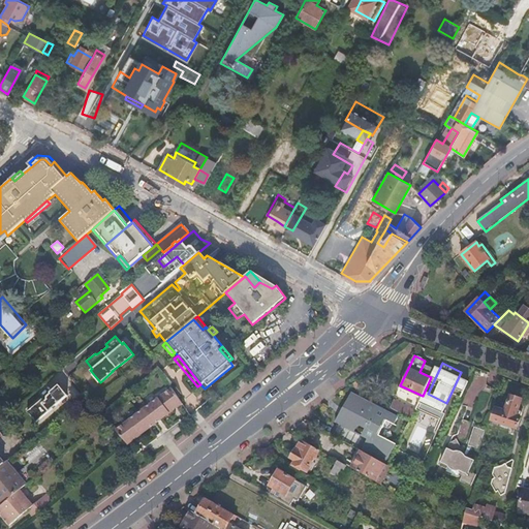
[(11,383),(3,374),(0,376),(0,382),(5,390),(11,383)]
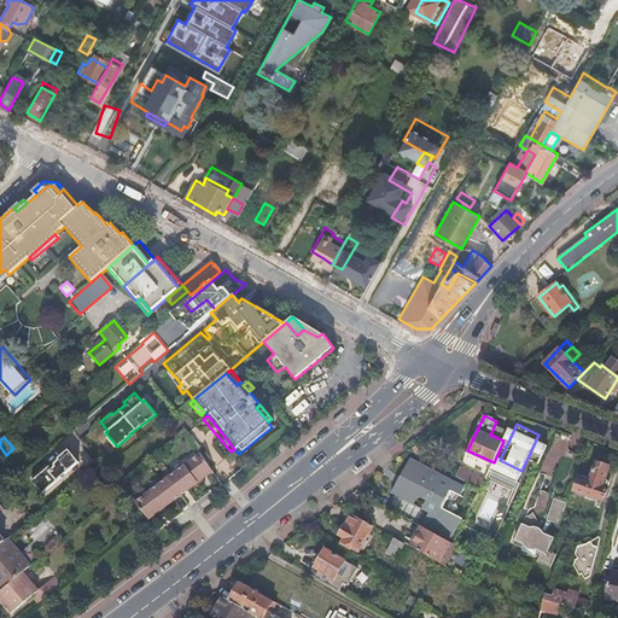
[(50,464),(31,479),(42,491),(77,461),(68,449),(58,458),(59,459),(56,461),(54,465),(56,465),(53,467),(50,464)]
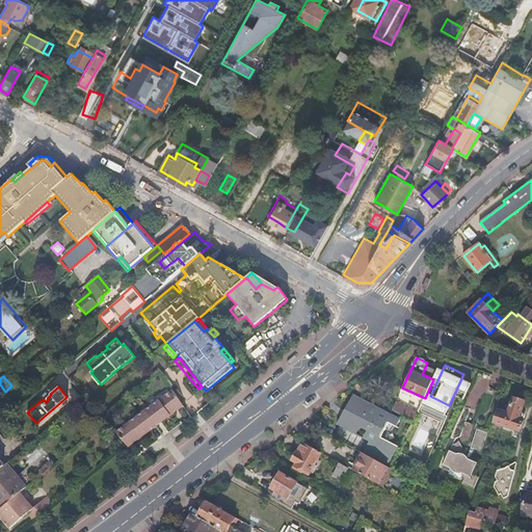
[(156,426),(183,405),(173,390),(144,411),(117,432),(129,447),(156,426)]
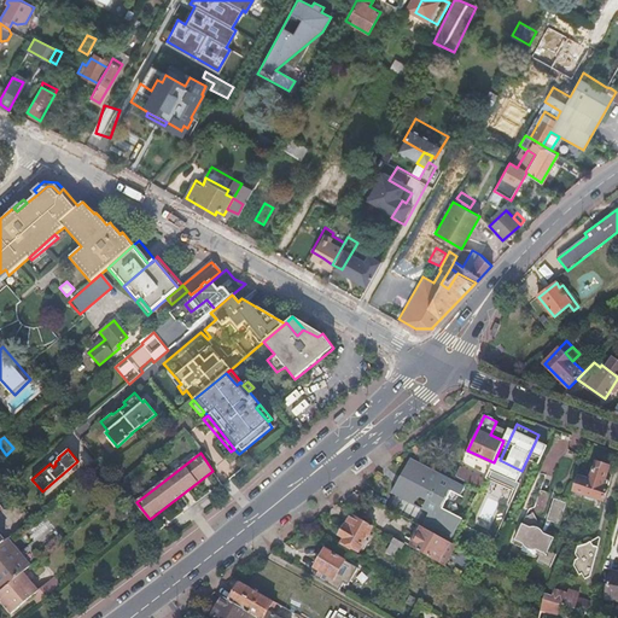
[(466,487),(412,459),(392,493),(429,513),(423,525),(449,541),(462,518),(443,507),(453,490),(461,495),(466,487)]
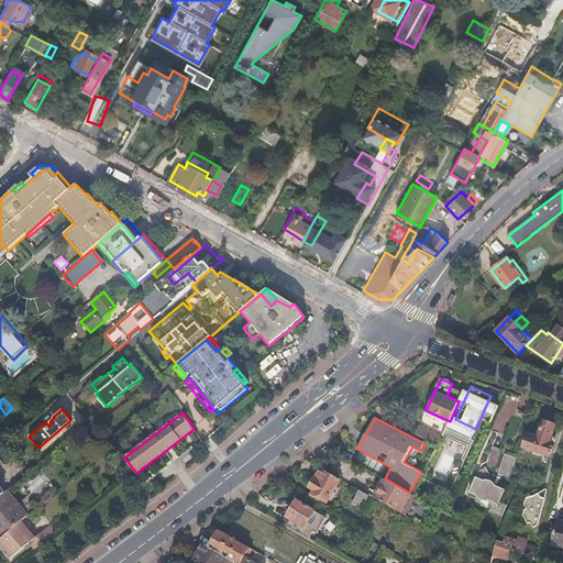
[(537,439),(533,450),(550,455),(555,438),(550,435),(553,424),(543,421),(537,439)]
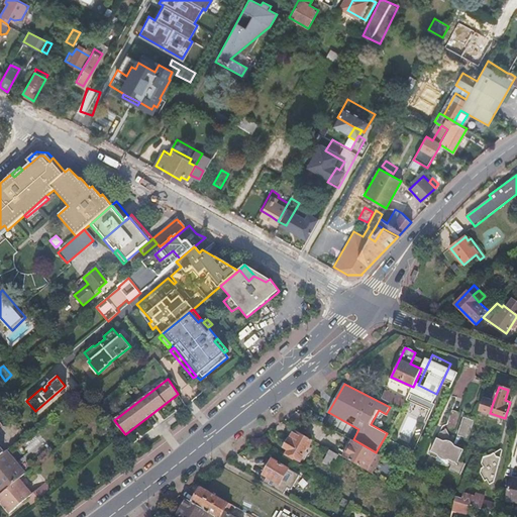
[(384,393),(382,397),(403,409),(405,404),(384,393)]
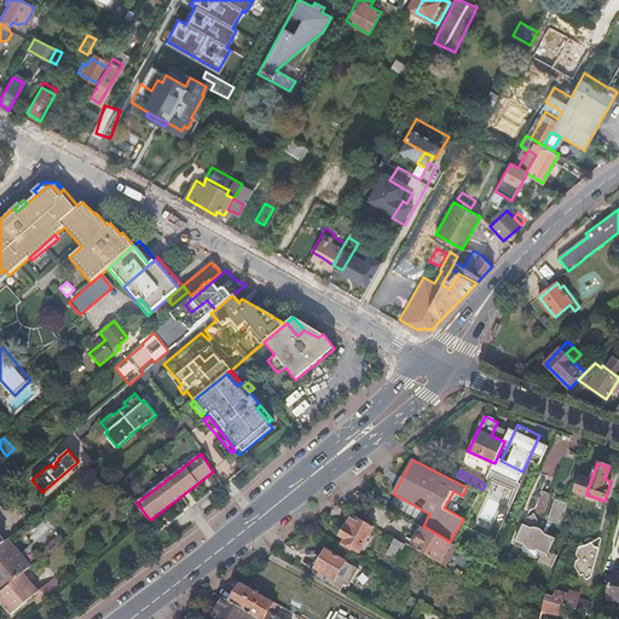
[(482,490),(476,499),(484,502),(495,482),(487,479),(485,484),(482,490)]
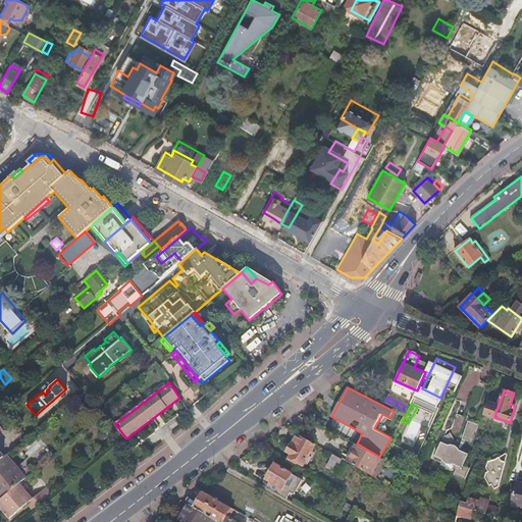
[(485,414),(494,417),(498,407),(488,404),(485,414)]
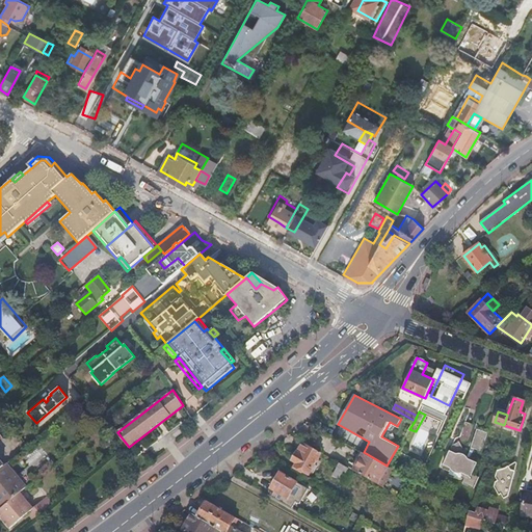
[(321,452),(302,442),(292,460),(297,463),(296,467),(309,474),(321,452)]
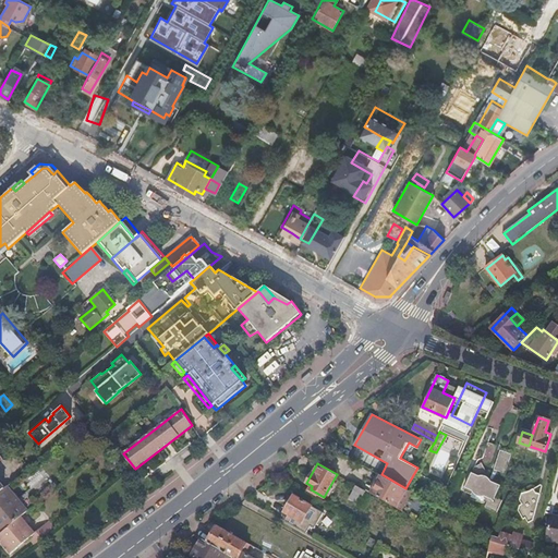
[(405,488),(381,474),(371,493),(397,507),(407,488),(405,488)]
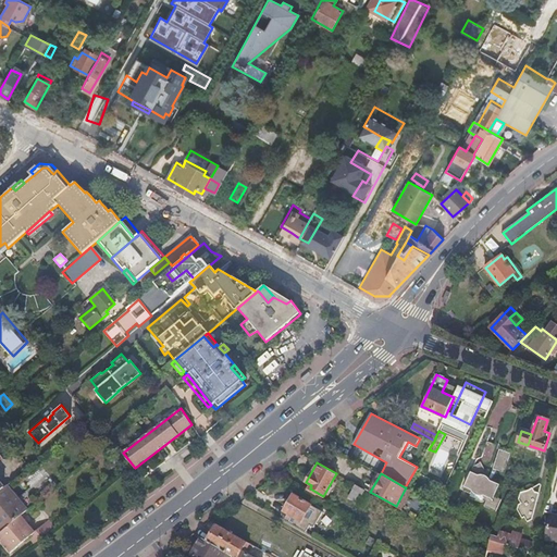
[(481,479),(471,474),(459,499),(474,500),(477,503),(481,503),(484,503),(485,500),(490,503),(486,509),(487,510),(490,511),(494,510),(497,509),(499,508),(500,507),(502,504),(502,502),(496,499),(502,486),(491,483),(490,479),(486,478),(481,479)]
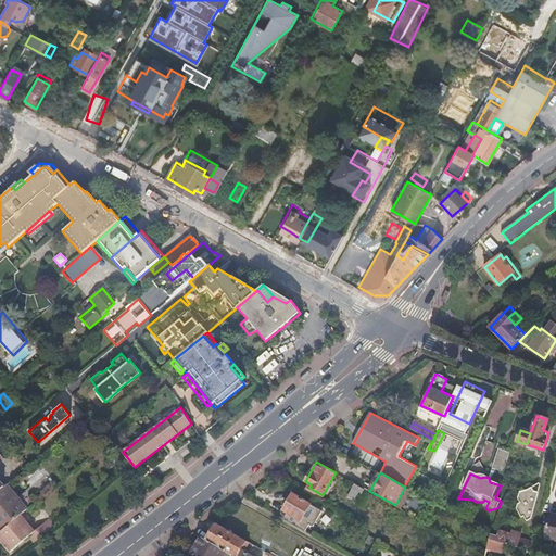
[(0,530),(23,513),(29,507),(8,481),(4,484),(0,488),(0,530)]
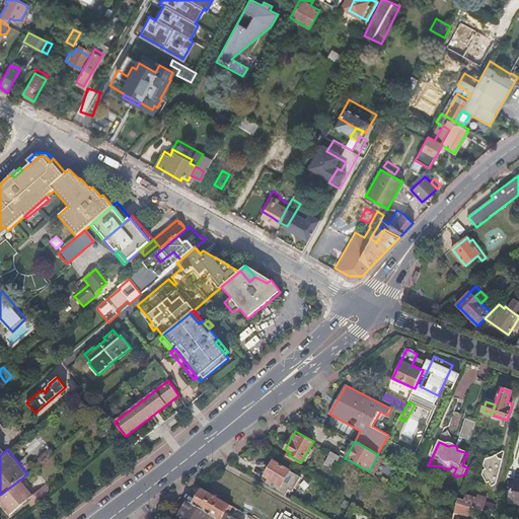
[(339,460),(341,456),(331,451),(328,455),(339,460)]
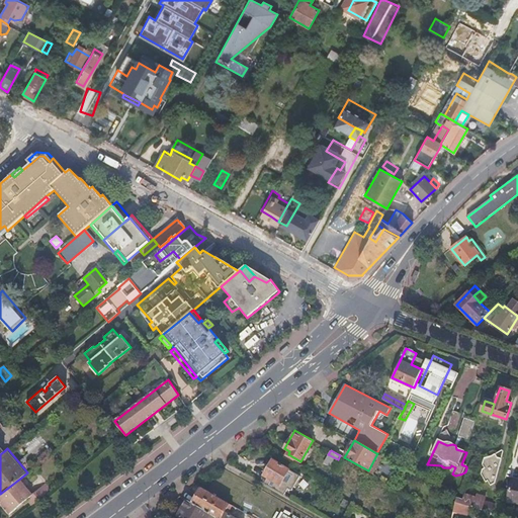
[(483,467),(482,472),(486,481),(489,480),(492,484),(495,480),(498,467),(502,454),(497,453),(494,450),(488,455),(484,455),(483,461),(486,465),(483,467)]
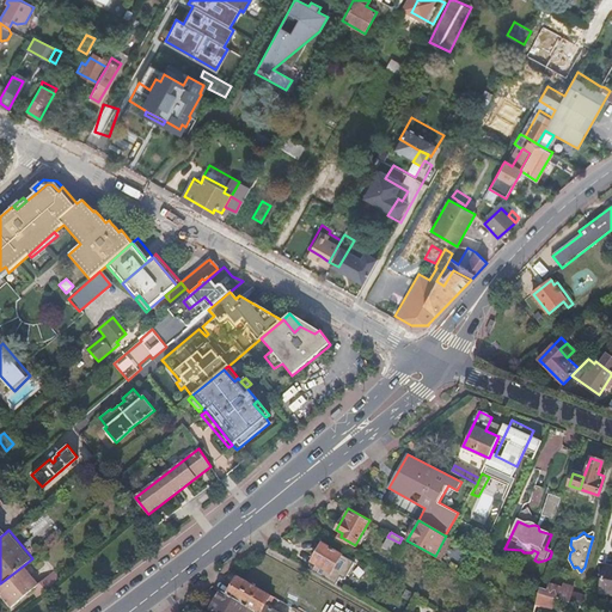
[(393,552),(399,543),(387,537),(383,546),(393,552)]
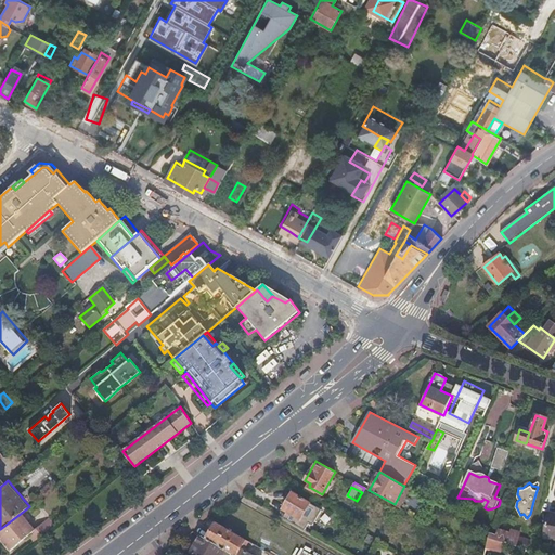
[(293,492),(283,510),(300,519),(310,503),(293,492)]
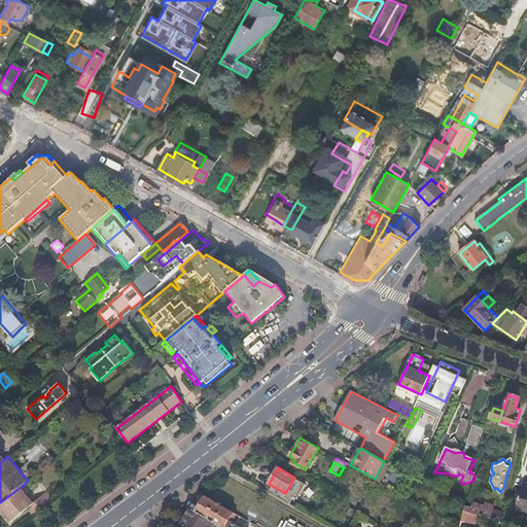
[(526,486),(520,485),(516,508),(526,511),(526,486)]
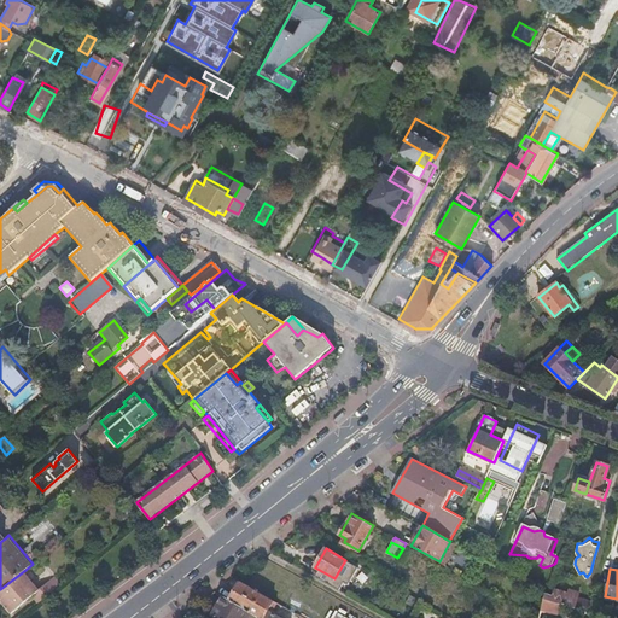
[(0,589),(0,596),(12,611),(21,605),(30,598),(34,594),(39,601),(56,588),(50,581),(40,588),(25,570),(0,589)]
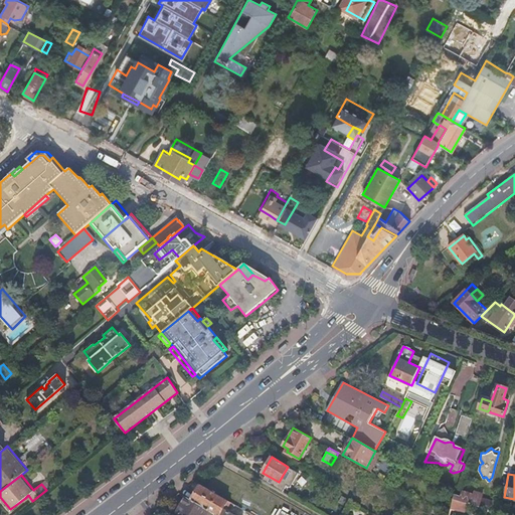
[(231,502),(200,485),(191,500),(208,509),(213,512),(218,514),(233,514),(223,509),(222,512),(217,509),(220,504),(224,506),(226,504),(228,506),(231,502)]
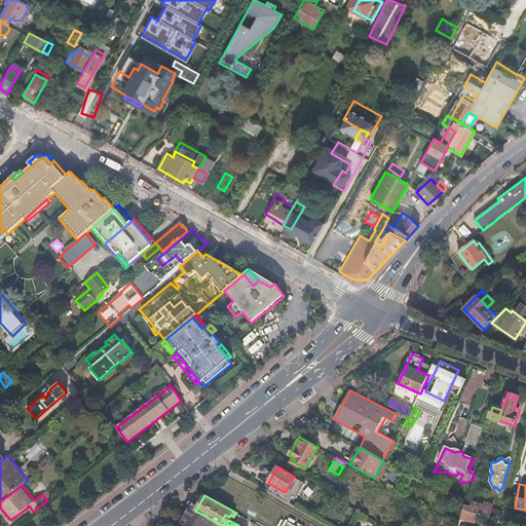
[(468,512),(477,514),(489,518),(492,509),(493,504),(484,501),(483,504),(472,500),(468,512)]
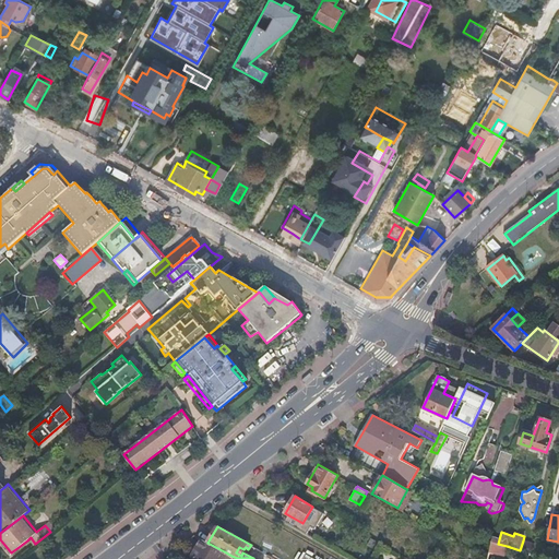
[(207,543),(202,539),(192,556),(197,558),(223,558),(226,552),(207,543)]
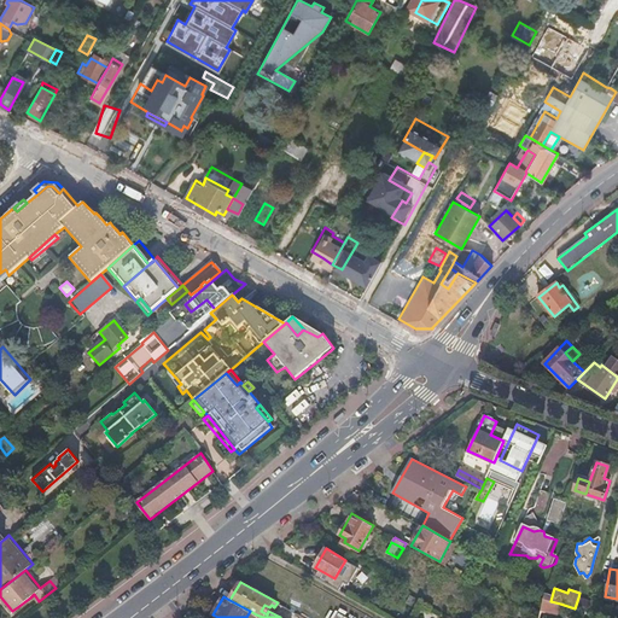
[(578,598),(575,608),(578,610),(589,613),(593,602),(578,598)]
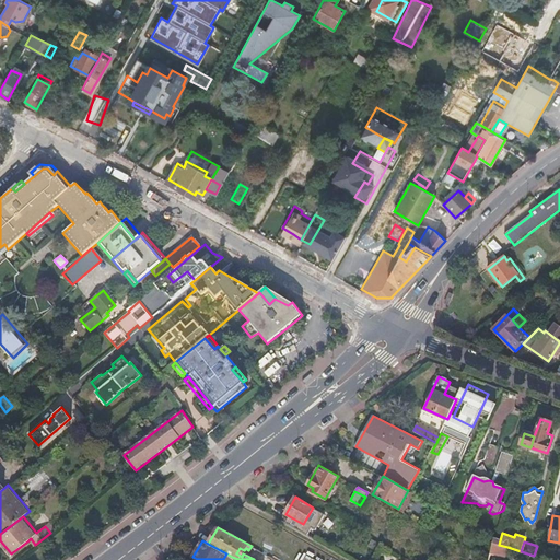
[(537,546),(534,556),(534,557),(537,558),(538,555),(544,557),(547,544),(538,541),(537,546)]
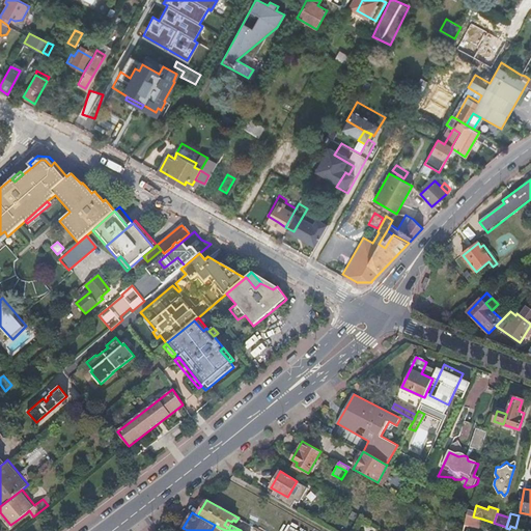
[(464,530),(463,530),(478,530),(481,519),(473,516),(467,514),(464,530)]
